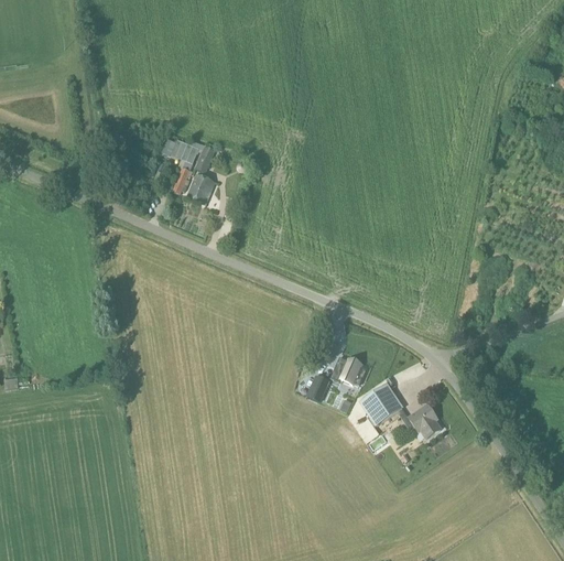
[(539,58),(533,71),(541,73),(545,62),(539,58)]
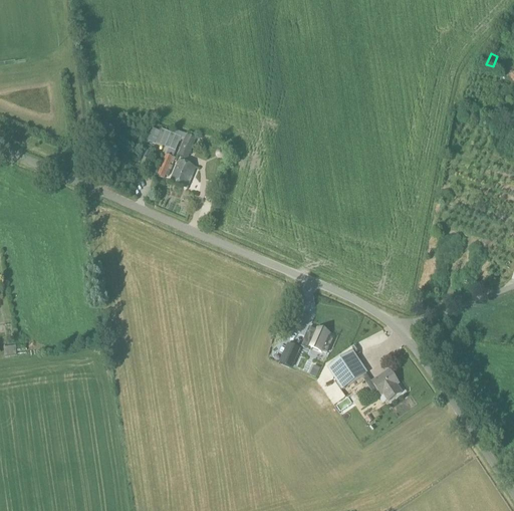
[(162,126),(156,141),(169,146),(166,153),(158,174),(164,177),(173,156),(176,149),(181,135),(162,126)]
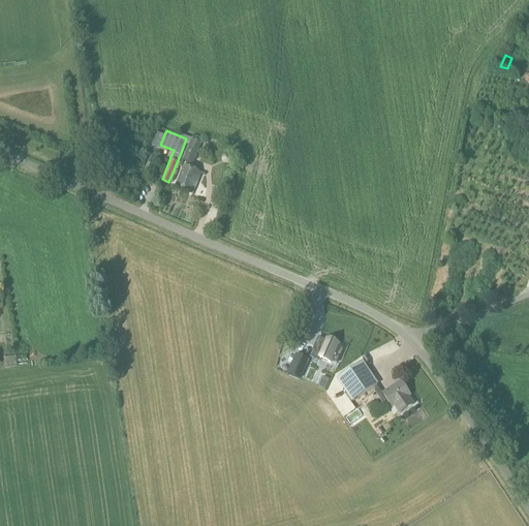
[(186,138),(190,140),(182,157),(192,162),(200,143),(196,141),(191,138),(192,135),(188,134),(186,138)]
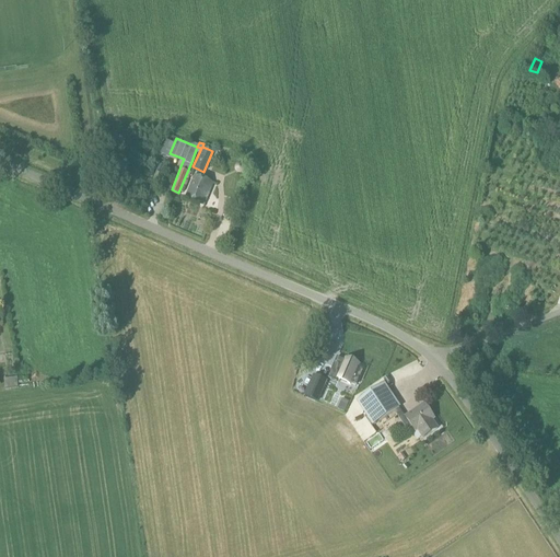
[(213,180),(195,172),(185,195),(203,202),(213,180)]
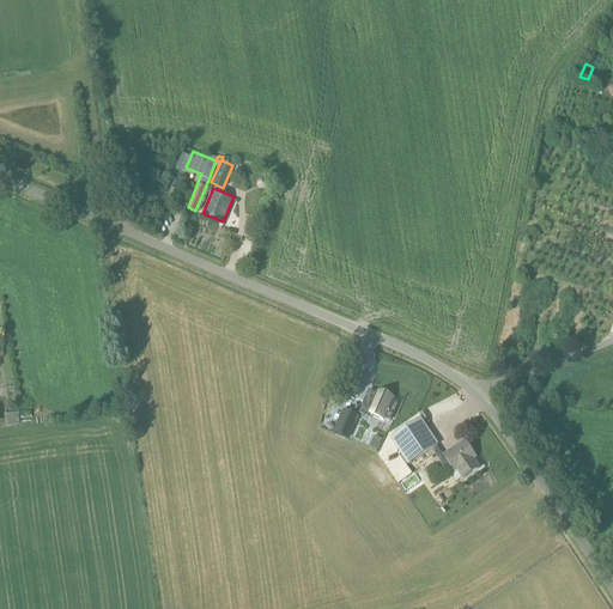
[(369,388),(359,410),(368,414),(369,414),(370,412),(383,418),(384,415),(390,418),(399,401),(393,397),(393,395),(380,389),(378,391),(377,394),(370,391),(371,388),(369,388)]
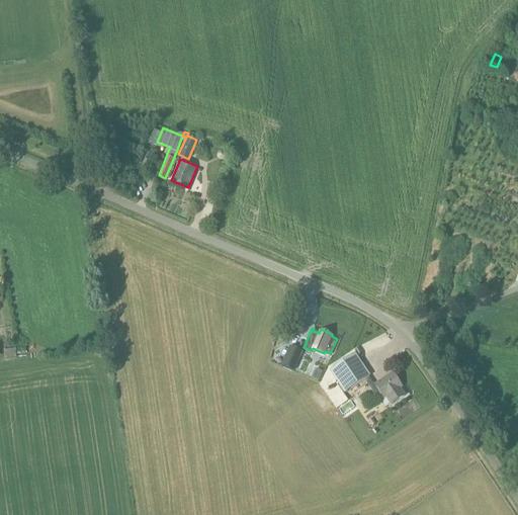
[(294,369),(303,350),(290,344),(281,363),(294,369)]
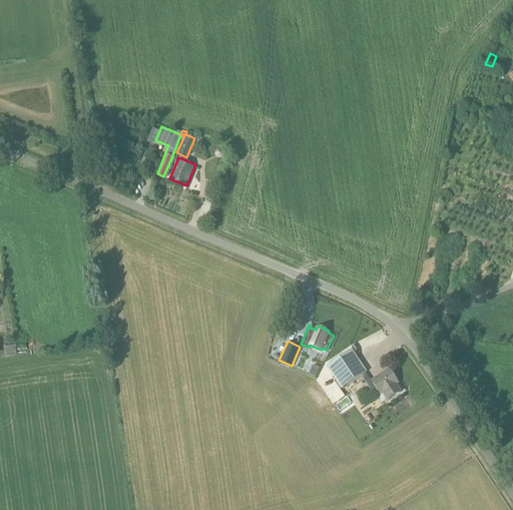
[(350,348),(327,363),(343,386),(366,371),(350,348)]
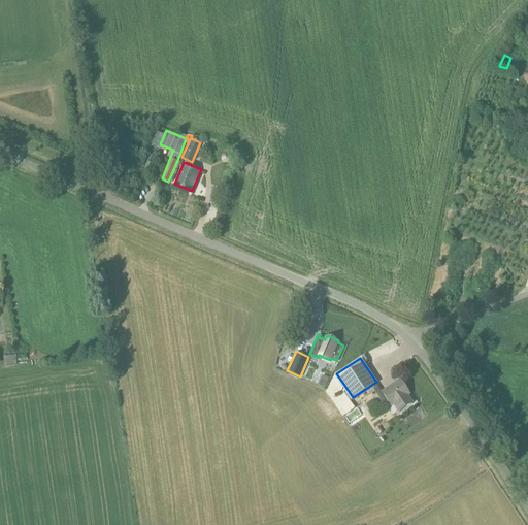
[(377,383),(372,386),(384,402),(388,399),(391,404),(394,402),(399,411),(413,401),(407,393),(409,392),(400,378),(383,390),(377,383)]
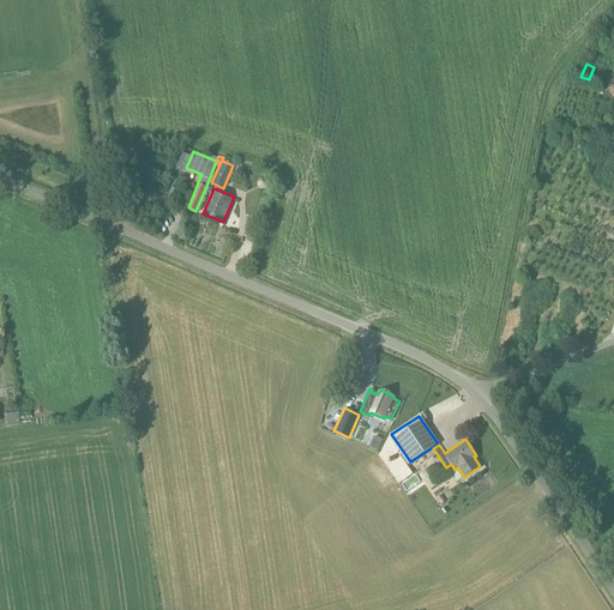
All buildings are outlined.
